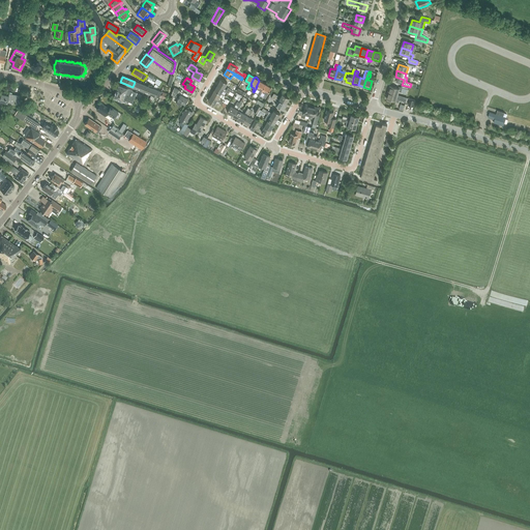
[(222,79),(218,85),(224,88),(228,83),(222,79)]
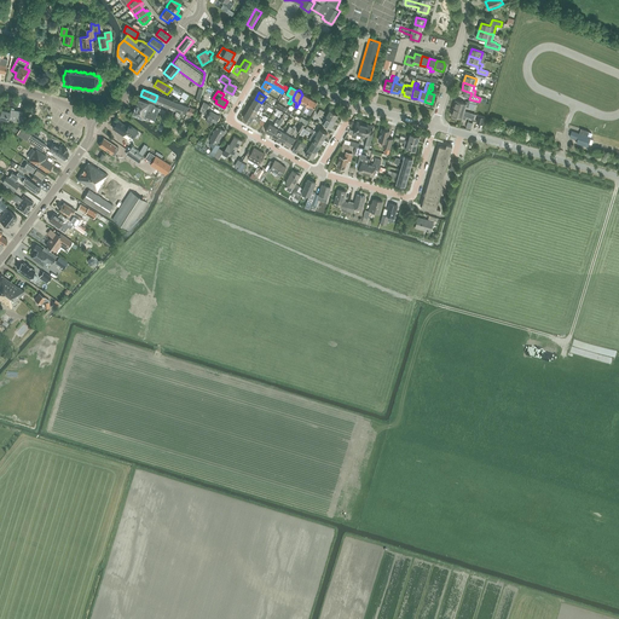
[(301,110),(304,111),(306,106),(305,105),(310,98),(302,94),(299,102),(300,102),(305,104),(301,110)]
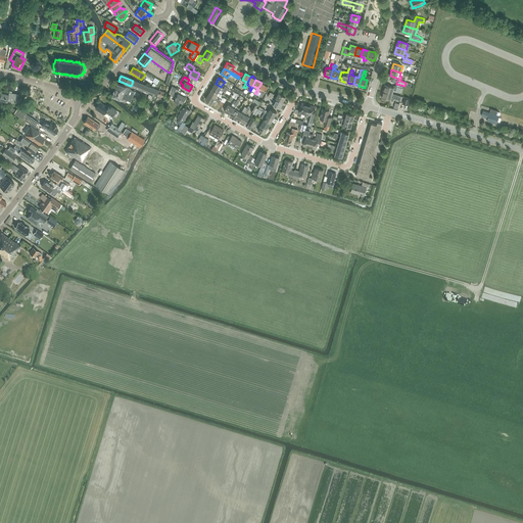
[(131,86),(142,91),(144,85),(133,81),(131,86)]
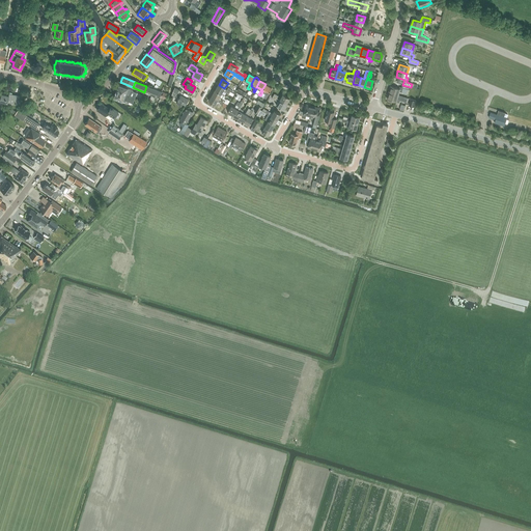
[(116,88),(116,90),(115,91),(116,91),(114,96),(122,100),(123,99),(129,101),(133,103),(135,98),(137,92),(133,91),(133,90),(128,88),(119,84),(117,88),(116,88)]
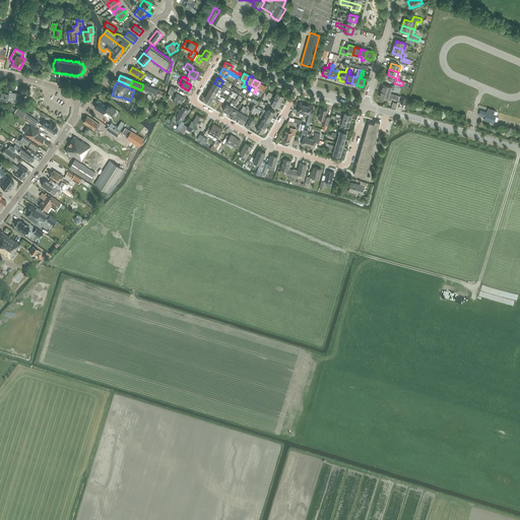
[(266,85),(260,82),(256,88),(257,89),(258,88),(261,90),(258,95),(260,96),(263,92),(262,91),(266,85)]
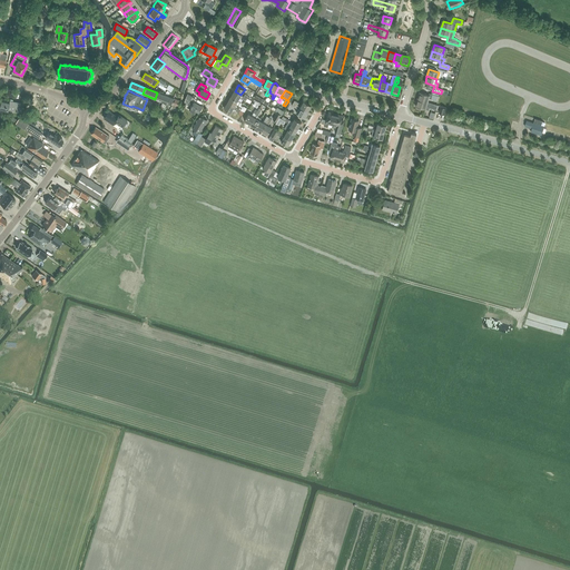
[(235,91),(231,97),(237,100),(239,97),(246,101),(247,98),(244,97),(241,95),(235,91)]
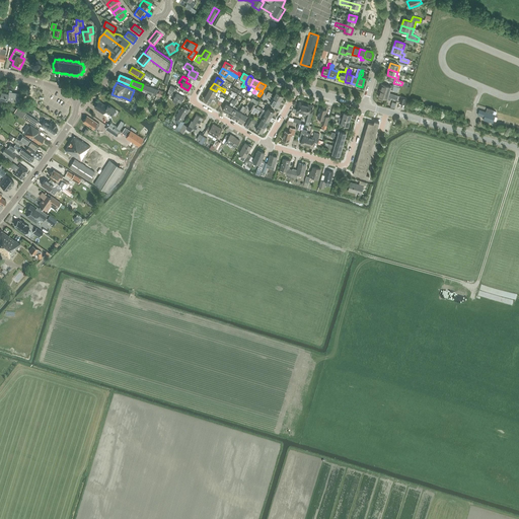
[(382,84),(380,90),(389,93),(390,89),(392,90),(393,86),(400,88),(401,85),(393,83),(392,85),(391,85),(390,87),(382,84)]
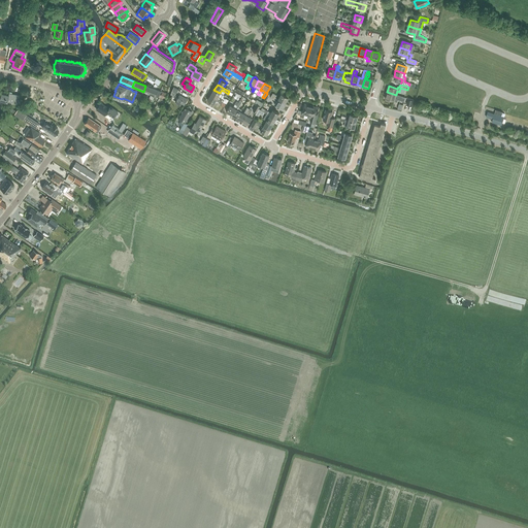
[(158,91),(145,86),(143,92),(151,94),(149,99),(154,101),(156,96),(159,97),(161,93),(158,92),(158,91)]
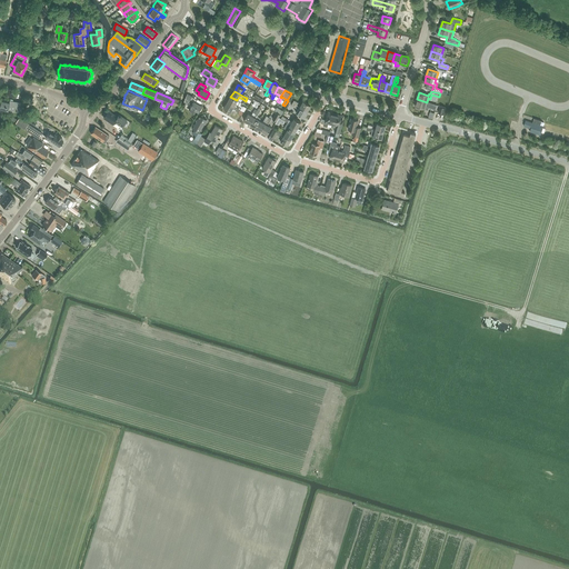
[(198,99),(188,93),(186,97),(185,102),(188,103),(189,102),(192,105),(189,110),(195,113),(196,110),(199,111),(200,111),(201,109),(201,108),(202,106),(196,102),(198,99)]
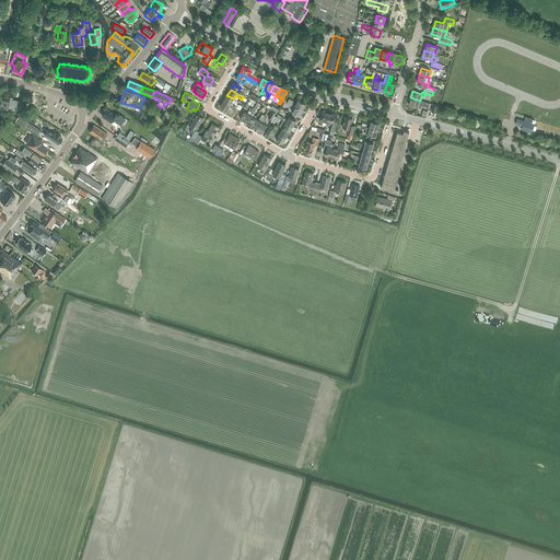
[(226,95),(223,101),(236,108),(237,106),(234,104),(231,102),(233,98),(226,95)]
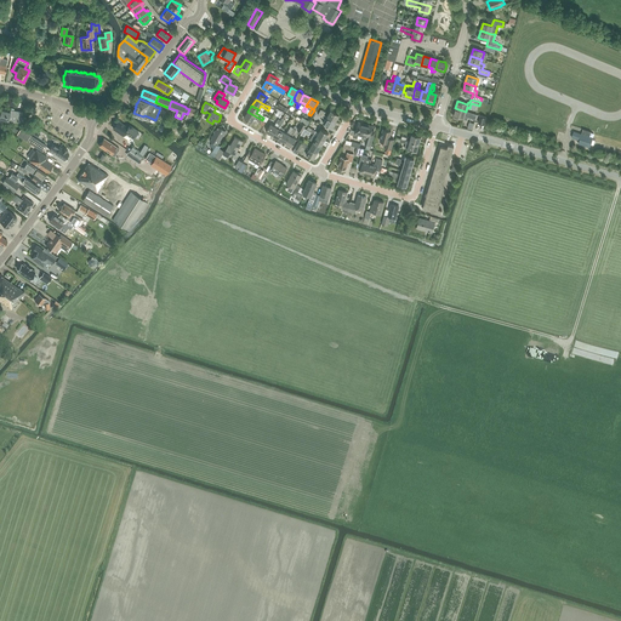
[(455,108),(453,115),(454,117),(453,118),(457,119),(459,118),(463,119),(467,117),(476,119),(477,115),(466,112),(455,108)]
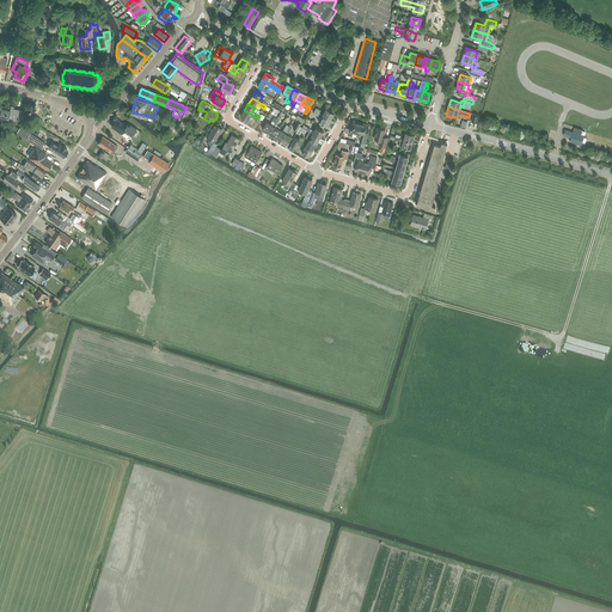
[(10,110),(1,108),(0,112),(0,116),(8,118),(8,117),(11,117),(11,118),(20,121),(23,110),(13,109),(13,111),(10,110)]
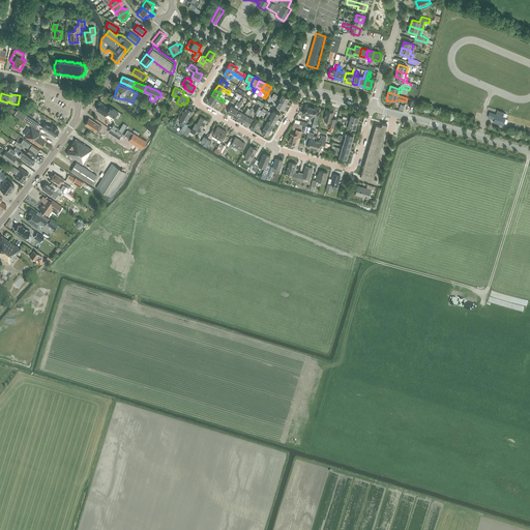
[(283,94),(280,99),(286,104),(290,98),(283,94)]
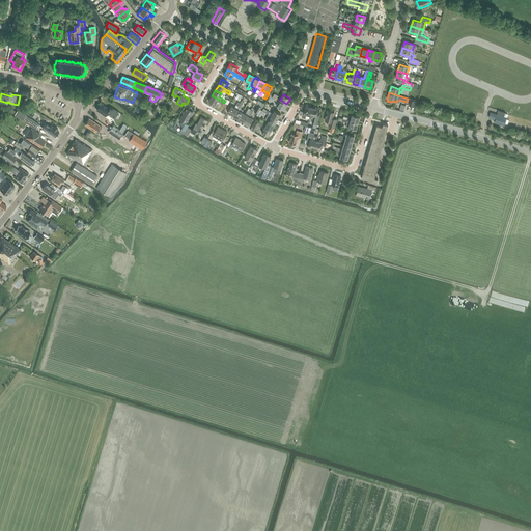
[(212,95),(208,101),(215,105),(217,102),(223,105),(224,103),(212,95)]
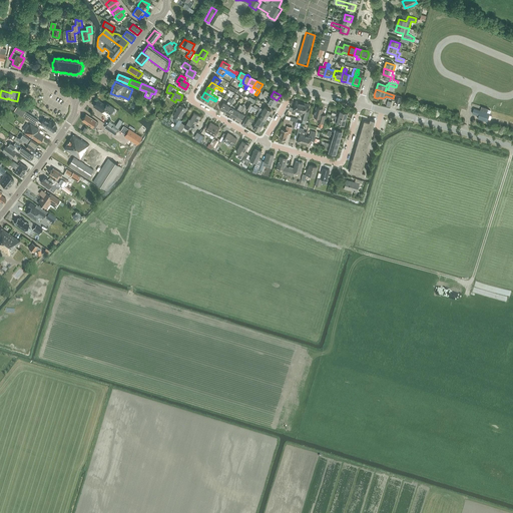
[(264,92),(263,94),(270,98),(268,102),(274,105),(277,100),(271,96),(268,94),(264,92)]
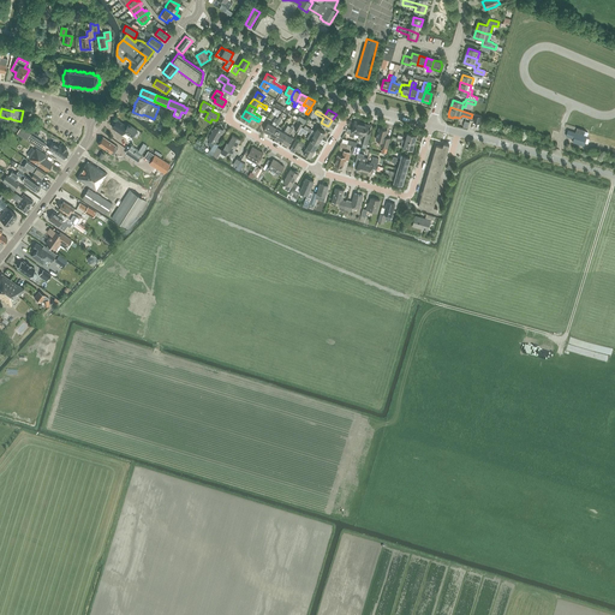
[(382,124),(383,117),(376,114),(374,121),(382,124)]
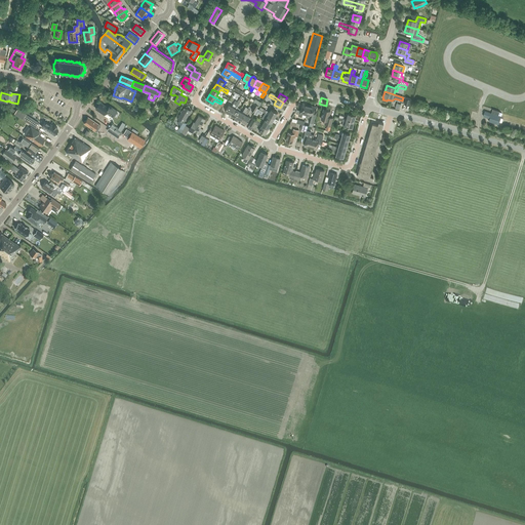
[(229,105),(225,111),(231,114),(237,102),(235,101),(232,107),(229,105)]
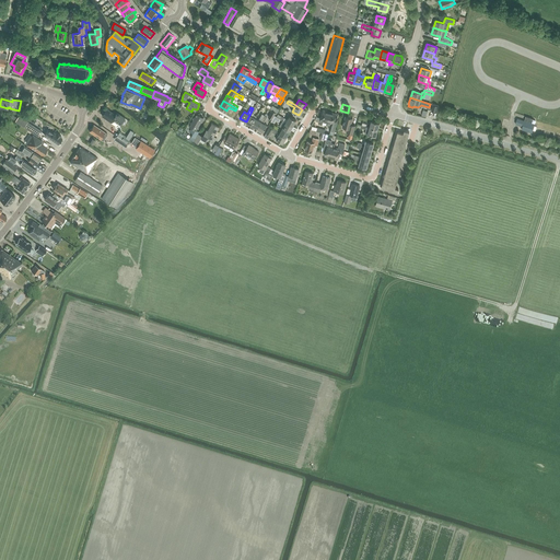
[(253,108),(246,121),(252,125),(255,118),(256,116),(254,115),(256,111),(253,108)]
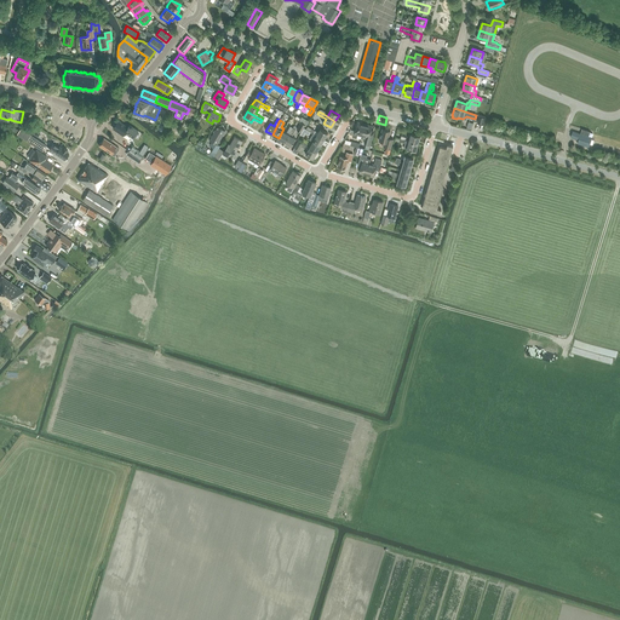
[(113,128),(122,136),(128,141),(131,138),(132,138),(138,131),(128,125),(127,127),(118,121),(115,125),(114,125),(113,126),(113,128)]
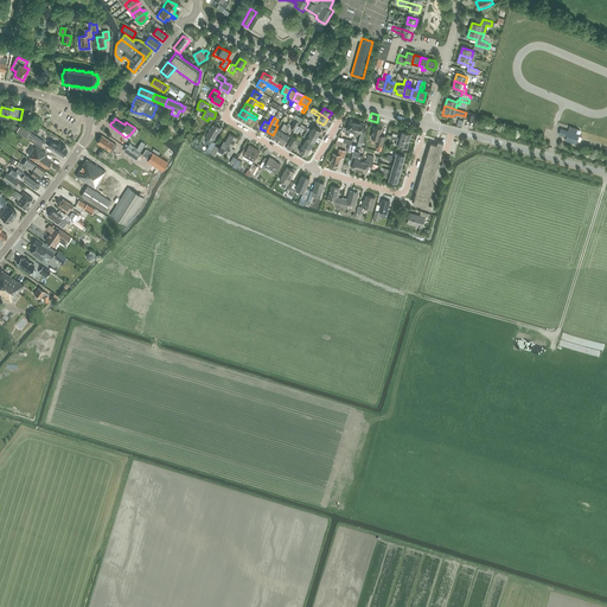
[(346,133),(345,134),(350,135),(350,132),(355,133),(357,121),(350,120),(347,131),(346,131),(346,133)]
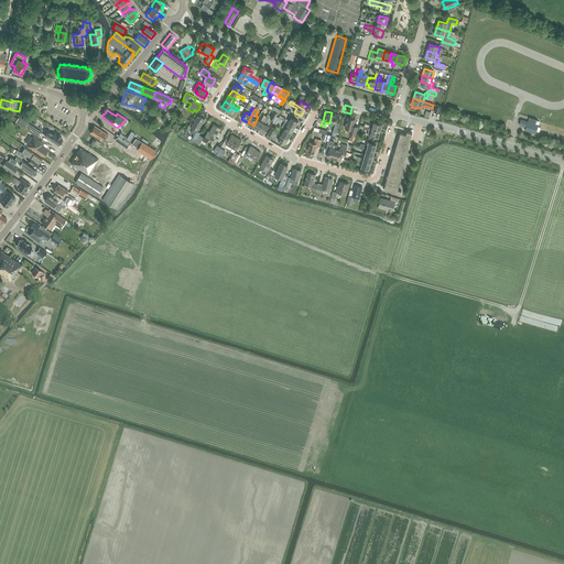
[(329,123),(328,126),(333,127),(332,130),(337,131),(339,123),(340,119),(337,118),(338,115),(332,112),(329,123)]
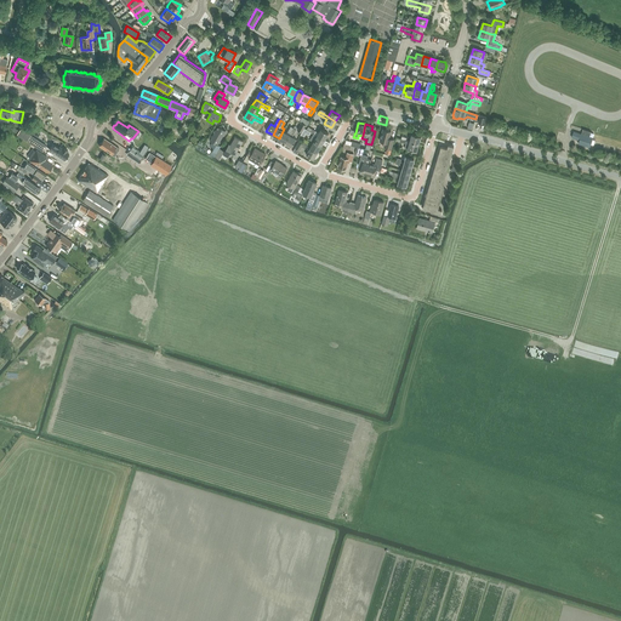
[(214,148),(212,151),(216,153),(221,146),(218,144),(226,131),(218,126),(210,141),(212,142),(210,146),(214,148)]
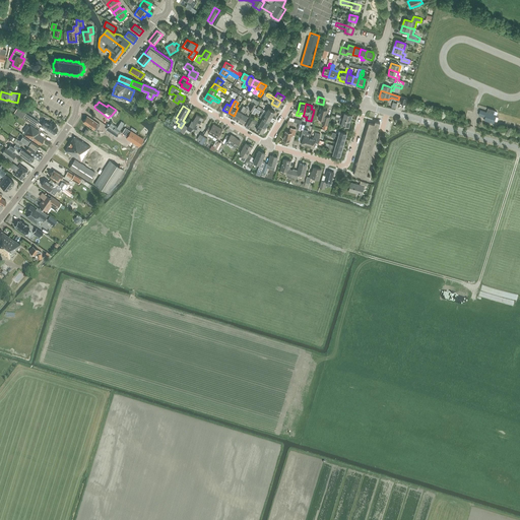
[(237,110),(234,116),(239,119),(246,107),(244,106),(240,112),(237,110)]
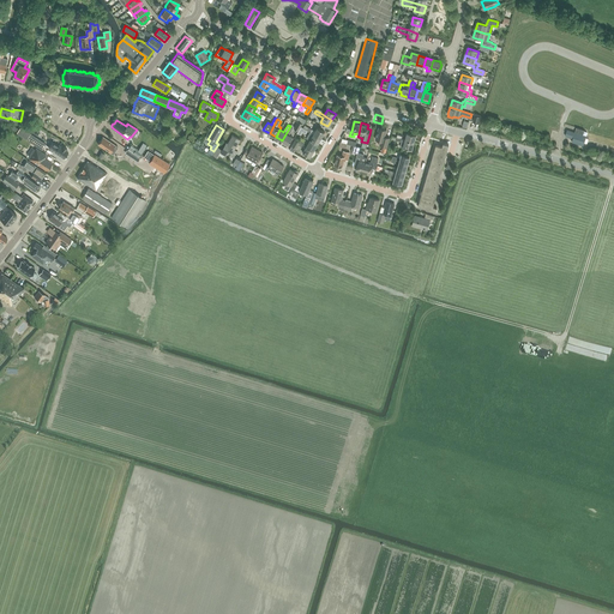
[(290,126),(282,140),(288,144),(293,137),(289,134),(293,128),(290,126)]
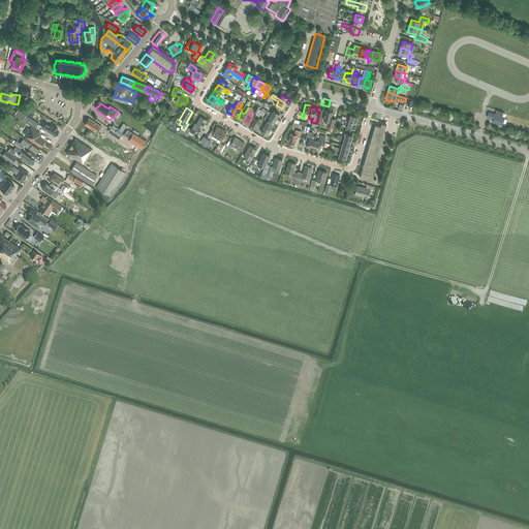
[(14,115),(23,120),(26,116),(18,110),(14,115)]
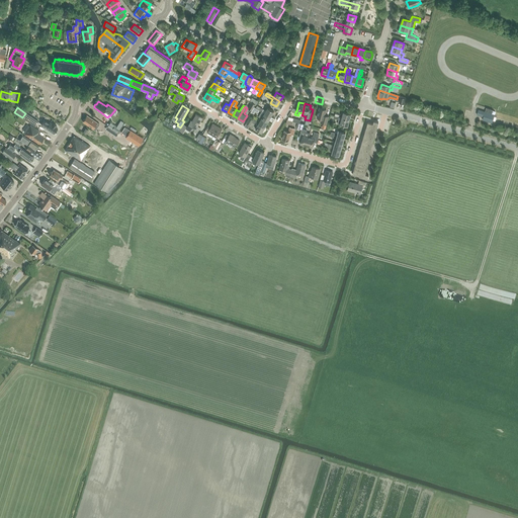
[(260,107),(259,109),(271,116),(274,111),(268,107),(266,110),(260,107)]
